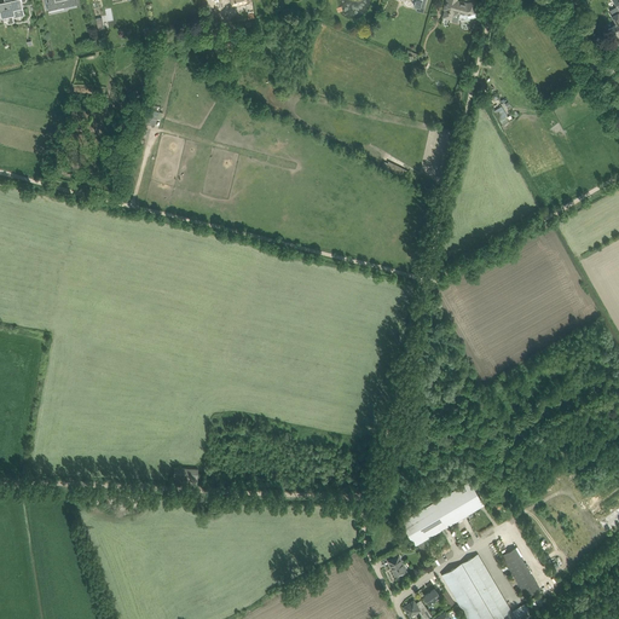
[(0,3),(0,15),(3,15),(3,17),(6,16),(12,15),(13,15),(13,18),(24,16),(22,6),(21,7),(19,1),(21,1),(21,0),(4,0),(5,4),(0,5),(0,3)]
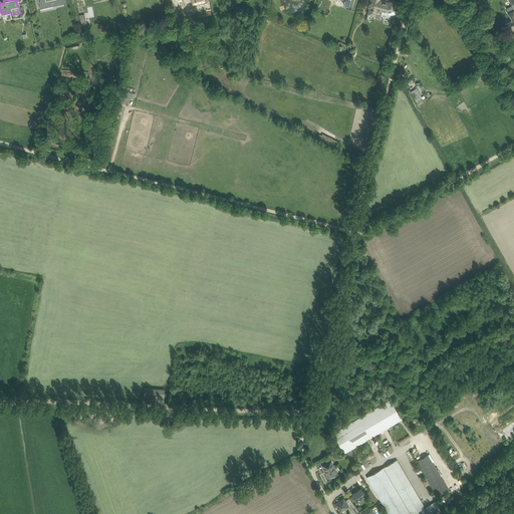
[(40,0),(40,2),(39,2),(41,8),(53,5),(52,3),(55,3),(56,5),(64,3),(63,0),(40,0)]
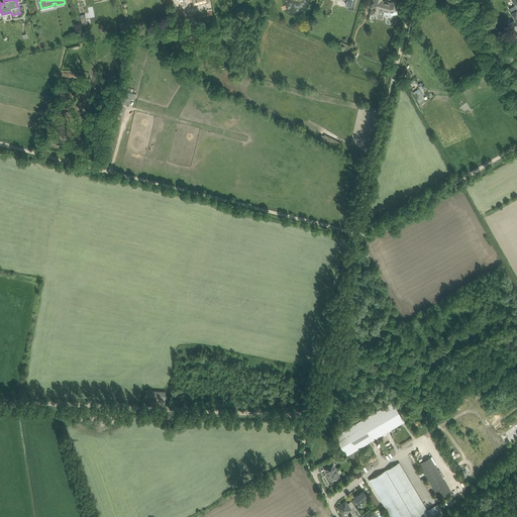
[(378,16),(378,14),(379,10),(384,12),(384,14),(390,16),(397,14),(397,12),(398,11),(396,2),(391,3),(385,1),(385,2),(382,1),(382,0),(373,0),(371,8),(372,8),(370,14),(378,16)]
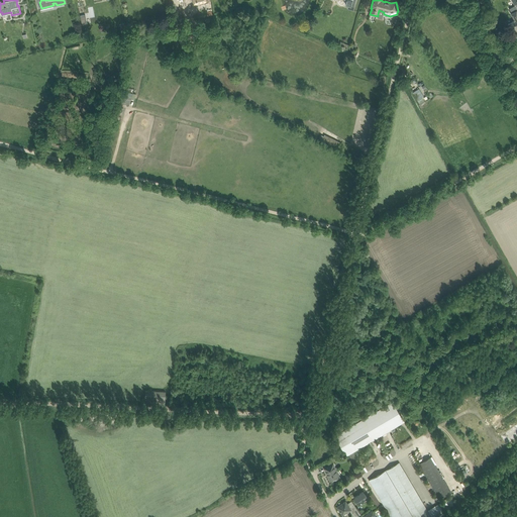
[(516,0),(511,0),(514,5),(509,7),(512,13),(511,13),(514,19),(514,21),(513,22),(512,22),(510,19),(506,22),(508,26),(509,26),(512,31),(516,27),(516,0)]
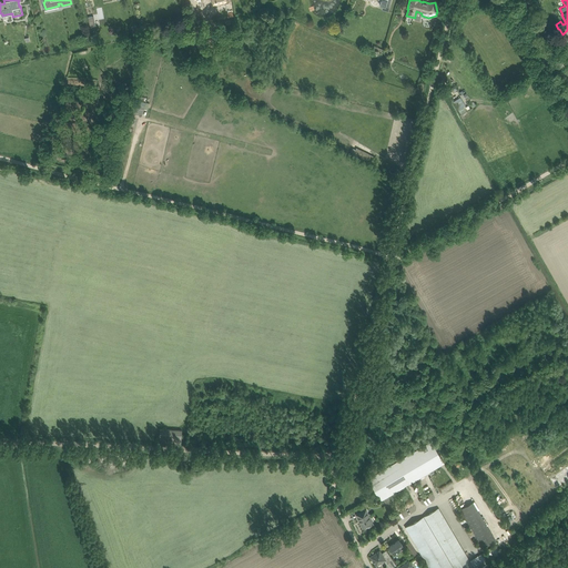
[(462,115),(467,112),(465,110),(470,107),(469,104),(466,105),(462,97),(454,101),(462,115)]
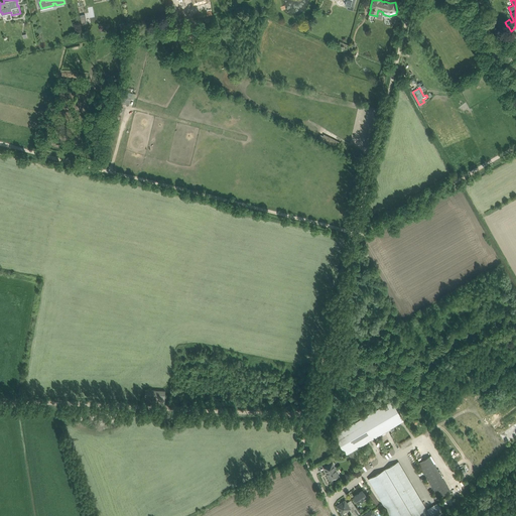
[(130,105),(131,99),(134,100),(136,93),(124,90),(121,102),(130,105)]
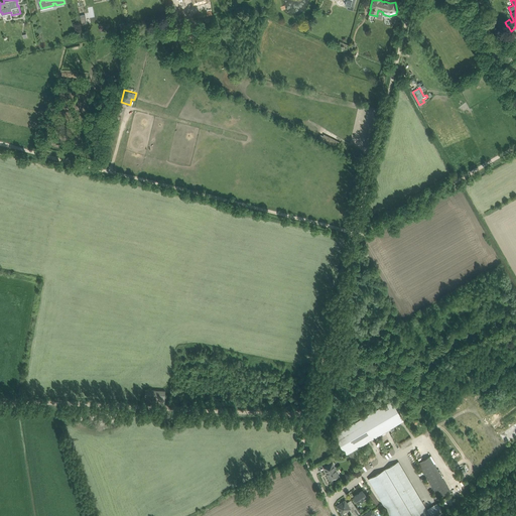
[(320,135),(318,138),(337,147),(340,142),(324,134),(323,136),(320,135)]
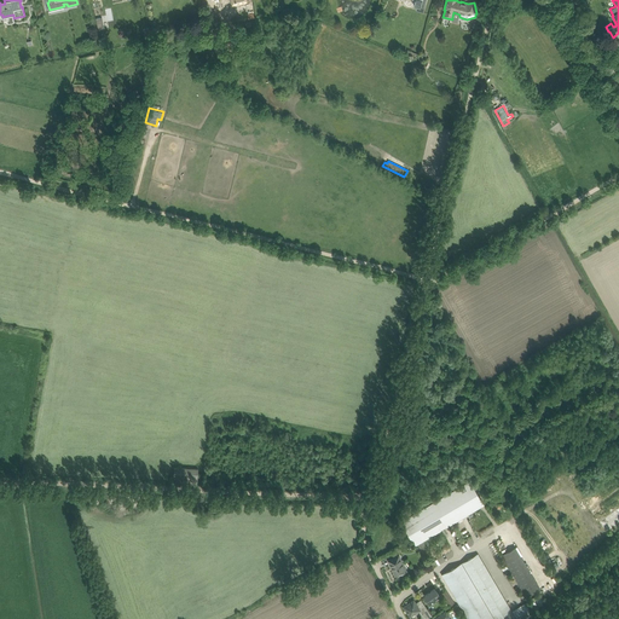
[(462,438),(466,444),(478,438),(476,435),(479,434),(478,432),(475,433),(474,432),(462,438)]
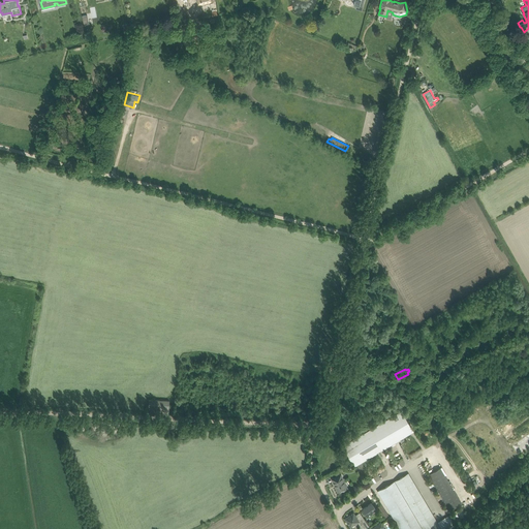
[(397,385),(424,371),(422,369),(404,378),(404,377),(401,378),(402,379),(396,382),(397,385)]
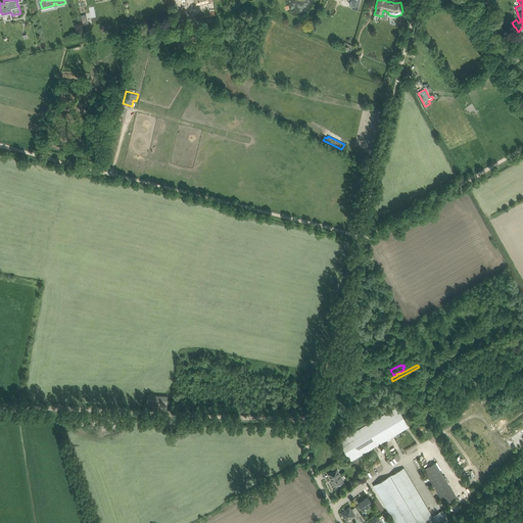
[(397,407),(339,441),(350,460),(354,458),(357,457),(409,426),(397,407)]
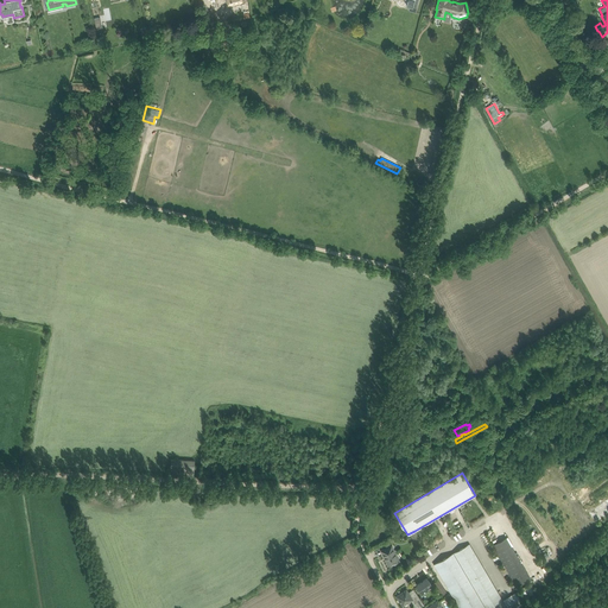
[(138,500),(139,488),(112,487),(111,498),(126,499),(126,500),(138,500)]
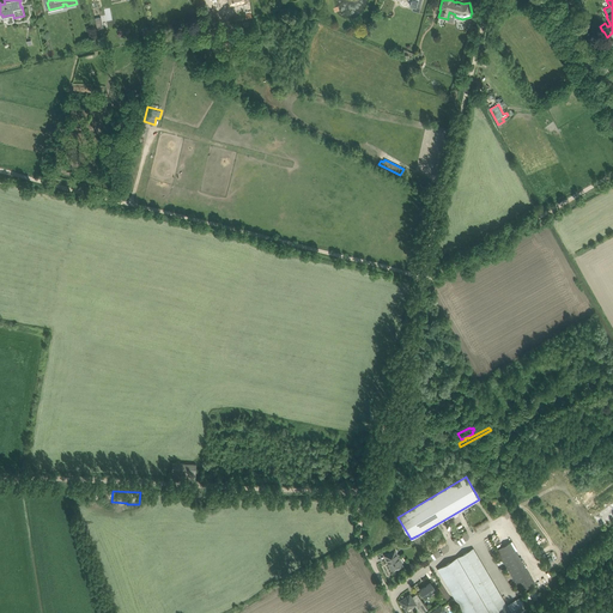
[(535,583),(510,541),(497,550),(521,592),(535,583)]
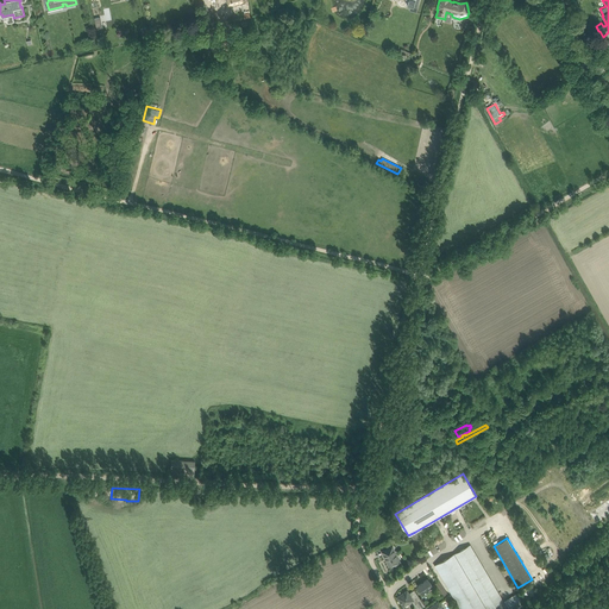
[(507,608),(504,603),(475,553),(470,545),(454,554),(487,608),(507,608)]
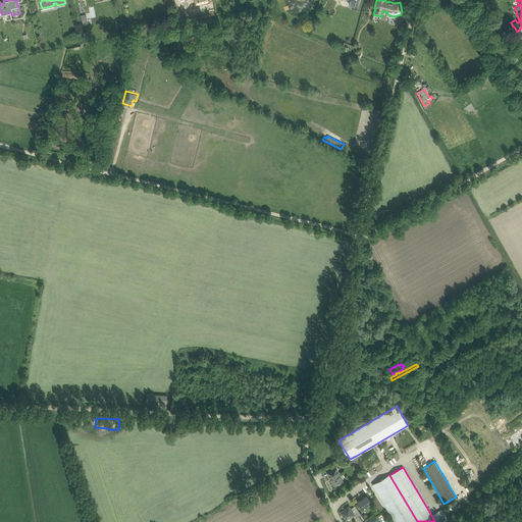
[(344,482),(336,468),(327,472),(330,478),(331,478),(332,480),(331,480),(333,485),(338,483),(340,484),(344,482)]
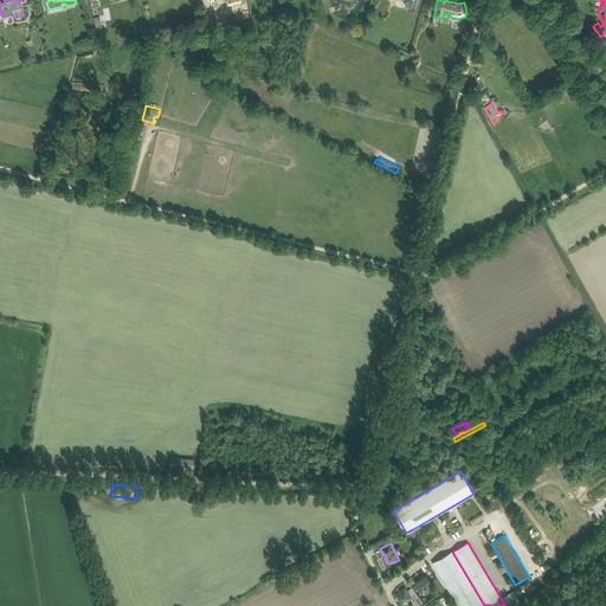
[(484,605),(452,552),(433,562),(458,605),(484,605)]
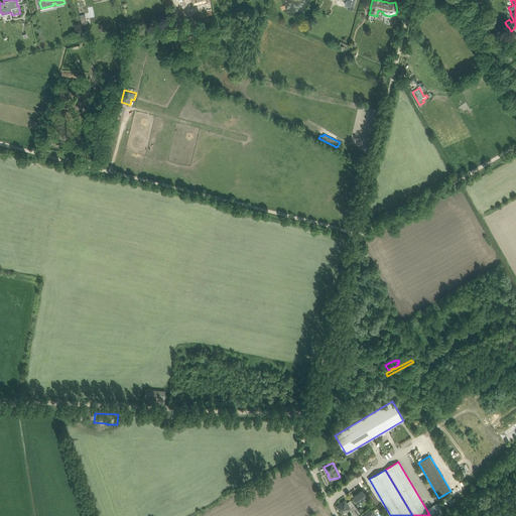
[(366,496),(363,491),(354,497),(359,504),(364,501),(363,499),(366,496)]
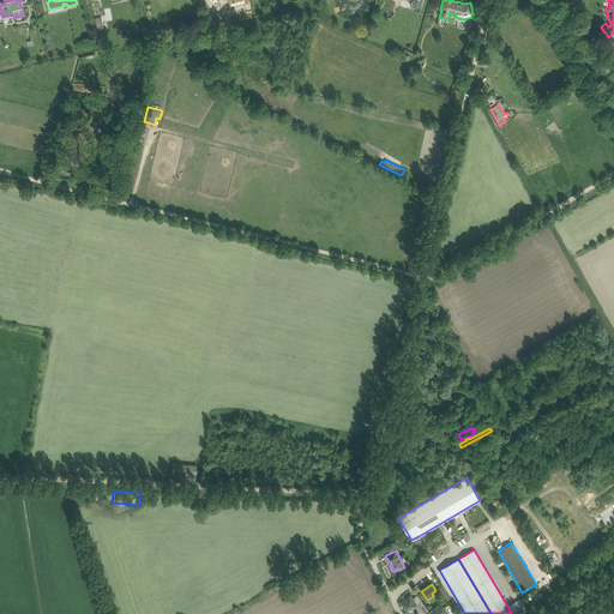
[(451,599),(447,593),(443,587),(439,589),(447,601),(451,599)]
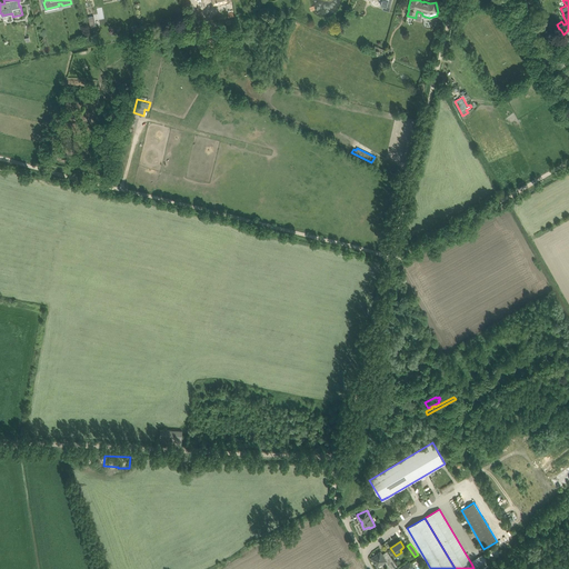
[(388,551),(382,555),(380,552),(372,558),(378,567),(381,563),(382,565),(386,561),(387,563),(389,562),(393,568),(397,566),(388,551)]
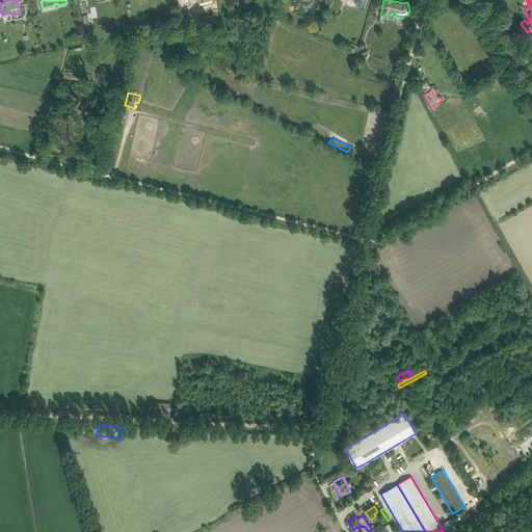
[(450,531),(458,528),(453,520),(441,527),(443,531),(450,531)]
